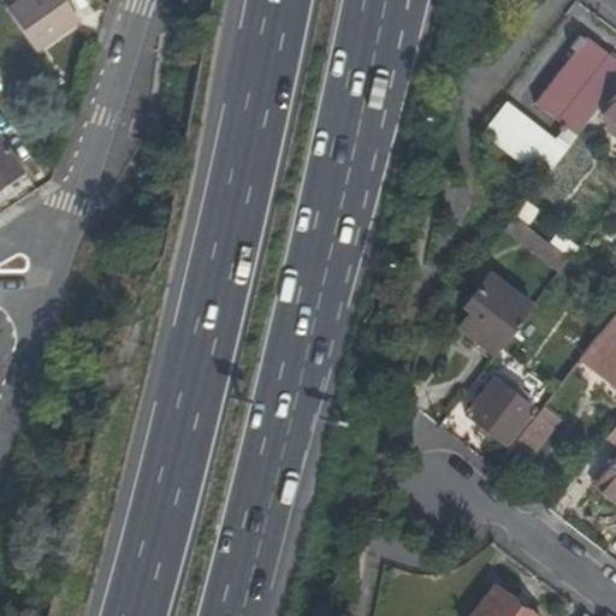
[(24,0),(9,11),(37,52),(81,22),(65,0),(24,0)]
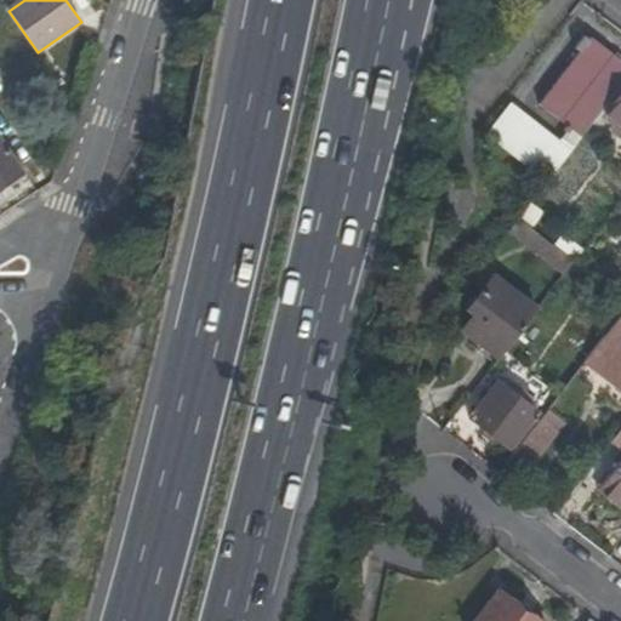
[(485,136),(546,182),(576,143),(620,84),(620,58),(591,35),(588,39),(584,35),(574,47),(579,52),(540,104),(570,127),(560,141),(511,102),(485,136)]
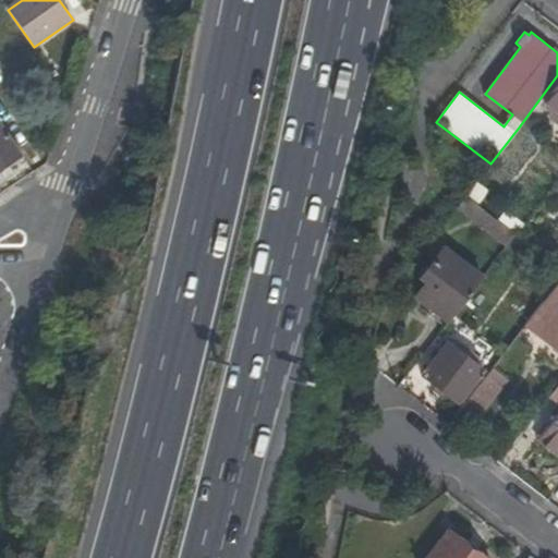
[(557,85),(546,102),(555,110),(552,116),(557,120),(557,85)]
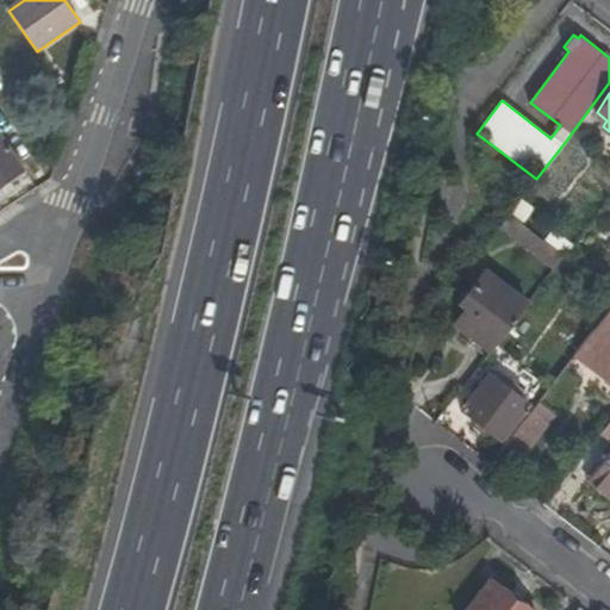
[(0,186),(30,168),(2,128),(0,129),(0,186)]
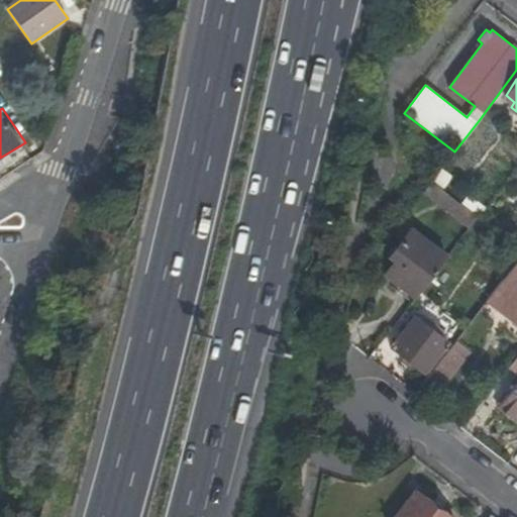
[(460,205),(478,218),(485,208),(468,195),(460,205)]
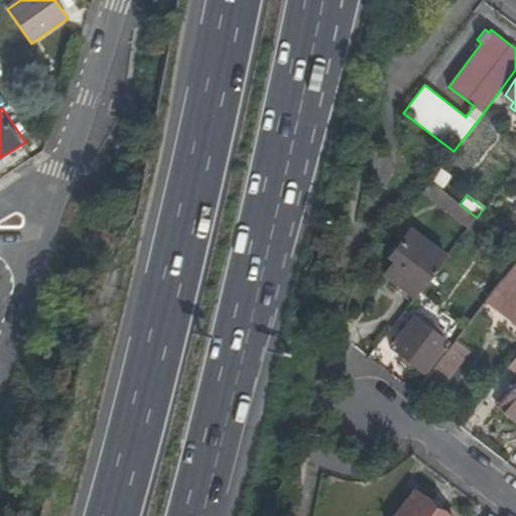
[(483,236),(490,228),(486,224),(477,218),(470,226),(483,236)]
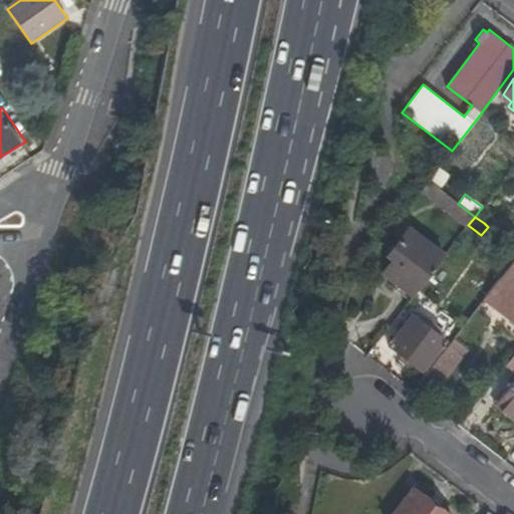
[(383,273),(414,296),(445,256),(409,228),(389,255),(394,259),(383,273)]
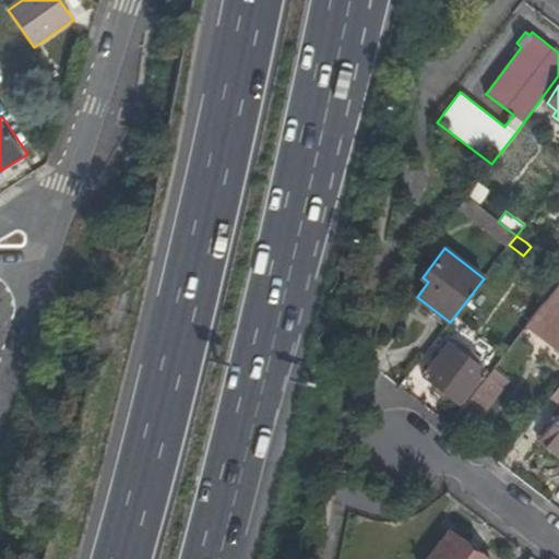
[(558,348),(558,283),(526,324),(558,348)]
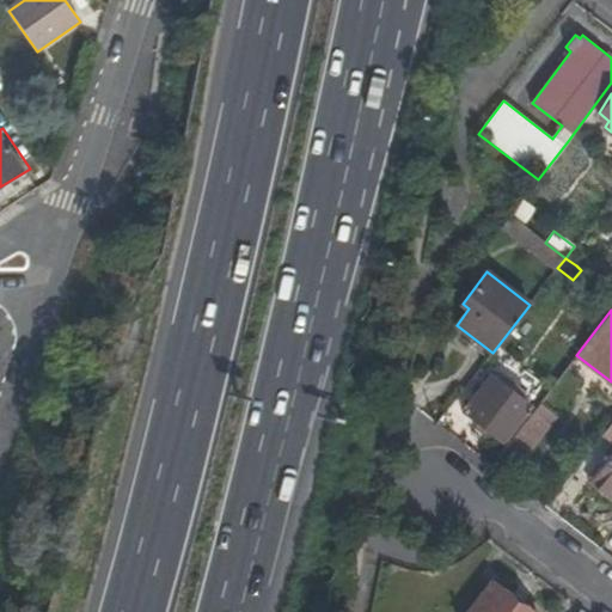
[(481,367),(456,401),(464,408),(461,410),(503,442),(530,407),(516,396),(520,392),(515,389),(512,393),(481,367)]
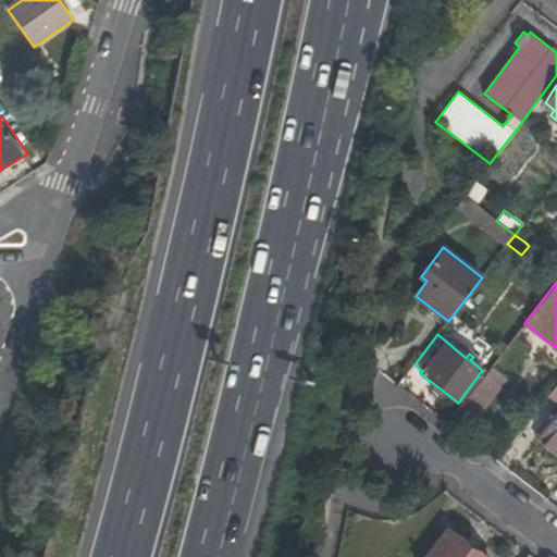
[(491,368),(460,406),(474,417),(504,379),(491,368)]
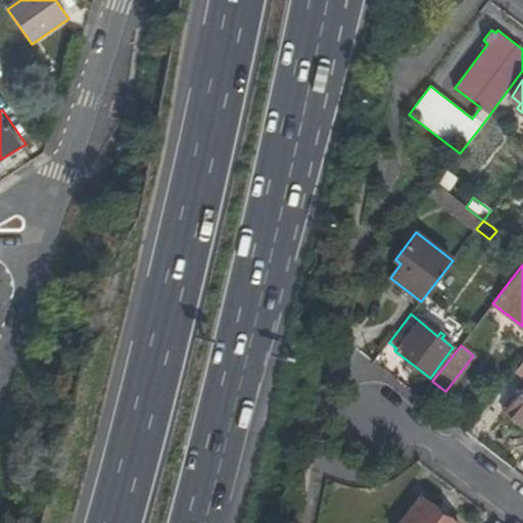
[(522,388),(506,411),(522,425),(522,388)]
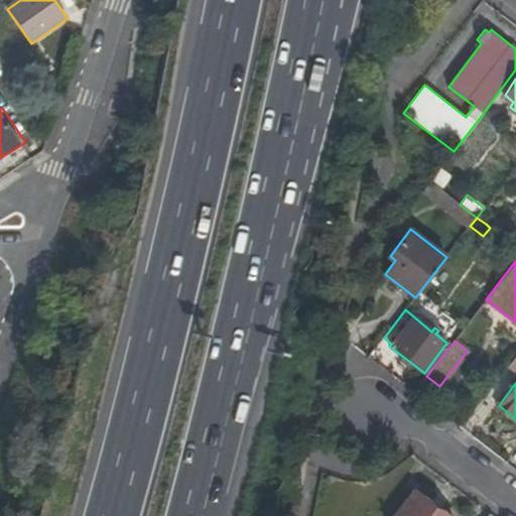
[(446,515),(415,490),(394,515),(446,515)]
